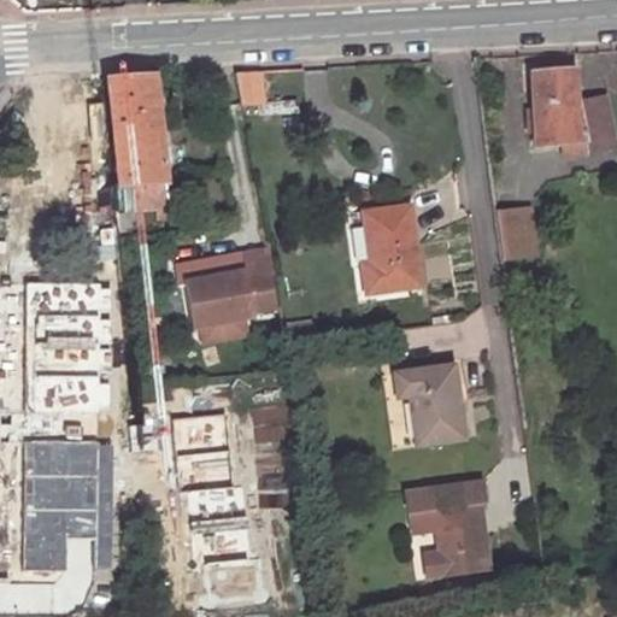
[(575,69),(530,74),(540,146),(586,141),(589,152),(616,145),(616,141),(606,95),(579,100),(575,69)]
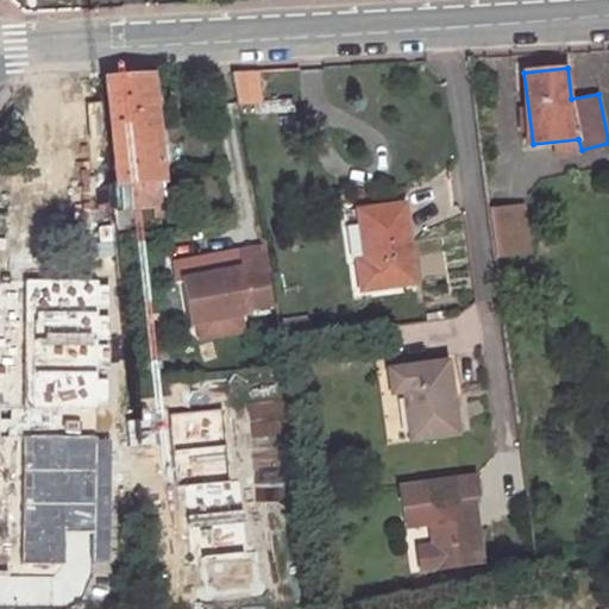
[(227,74),(232,104),(256,99),(251,73),(227,74)]
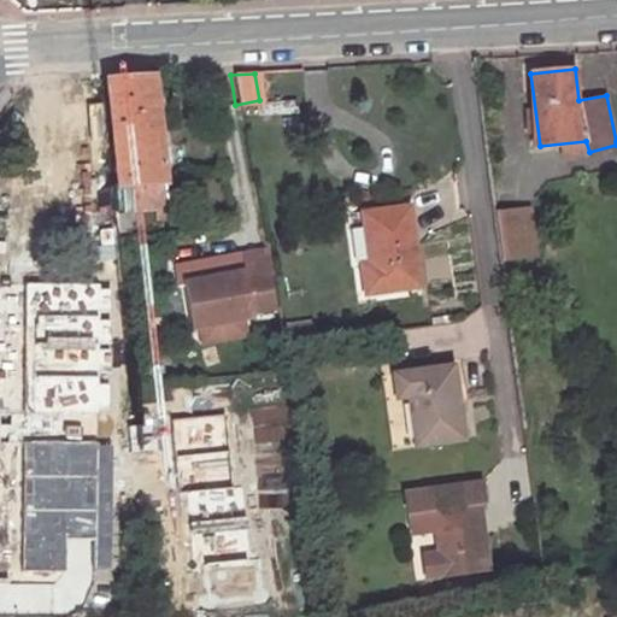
[(137,77),(107,81),(122,212),(166,207),(152,78),(137,77)]
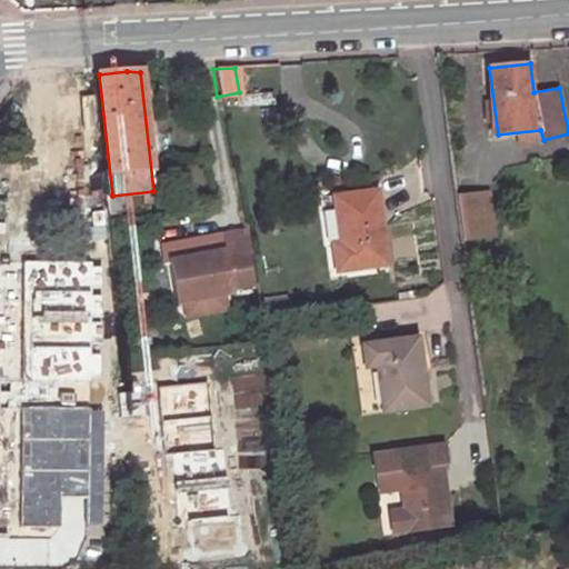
[(386,265),(375,191),(330,198),(337,243),(329,245),(333,272),(386,265)]
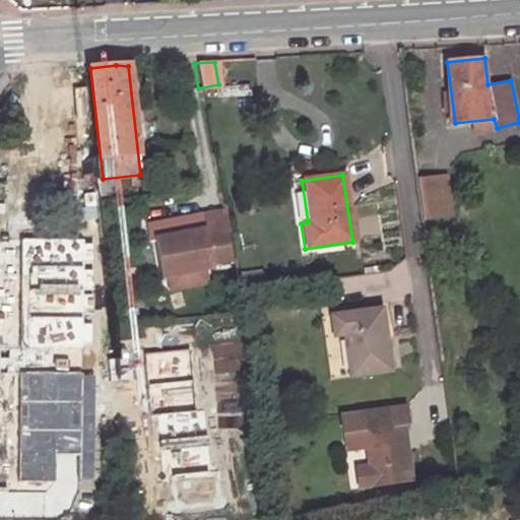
[(442,178),(414,182),(419,218),(448,214),(442,178)]
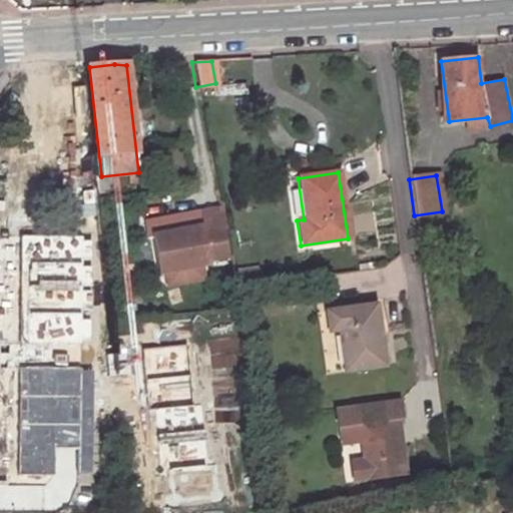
[(219,225),(216,207),(198,211),(201,228),(219,225)]
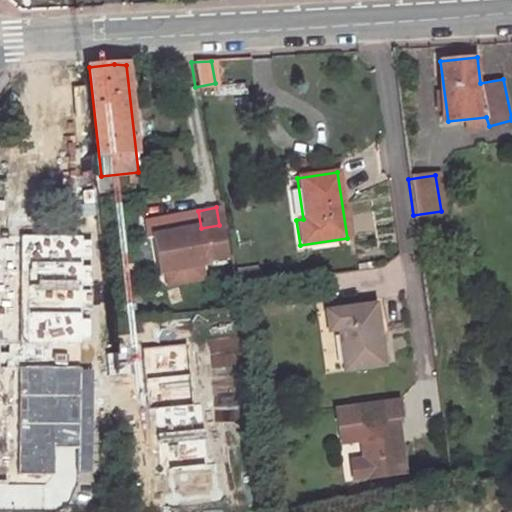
[(198,225),(149,235),(157,272),(163,271),(198,264),(205,262),(204,259),(227,254),(221,225),(219,225),(201,228),(199,229),(198,225)]
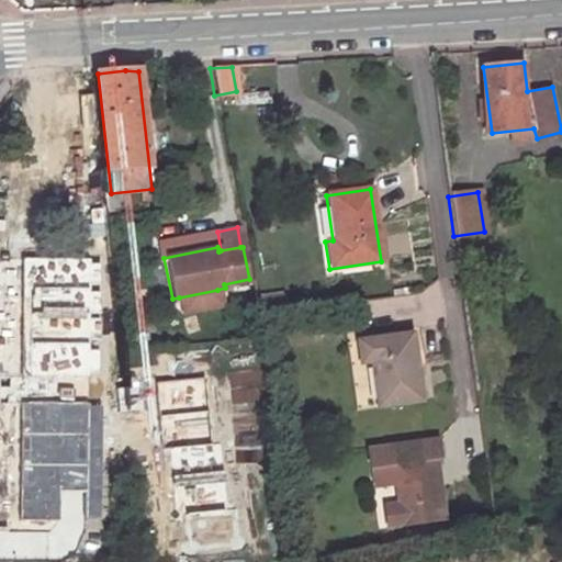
[(91,257),(23,257),(22,378),(91,378),(91,372),(100,372),(101,265),(93,265),(91,257)]
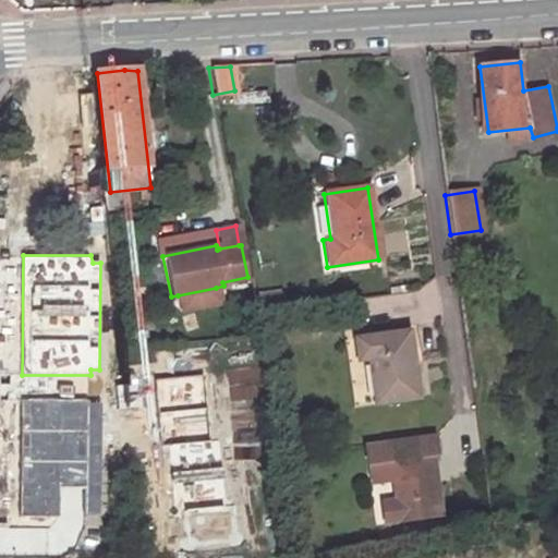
[(178,295),(181,310),(219,302),(216,288),(178,295)]
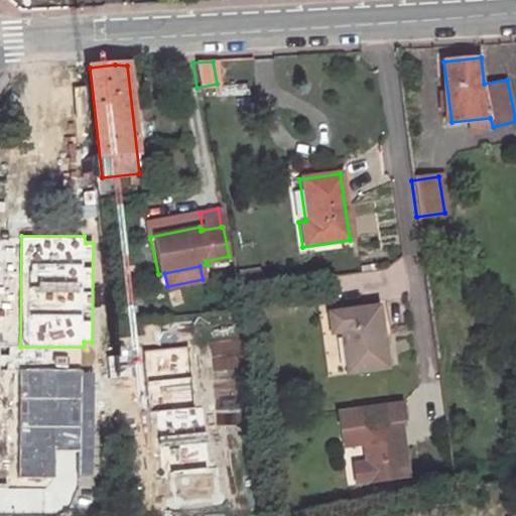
[(311,316),(320,380),(389,369),(379,306),(311,316)]
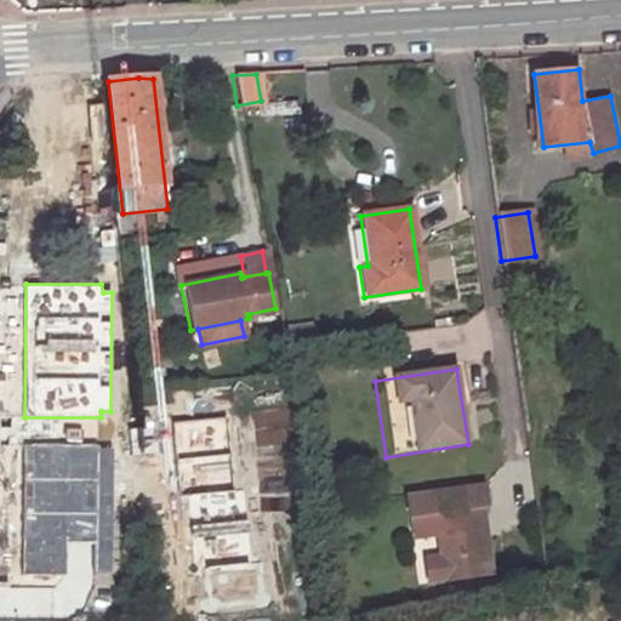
[(227,416),(172,420),(182,541),(193,540),(195,573),(206,571),(209,609),(267,605),(263,560),(251,562),(246,491),(233,493),(227,416)]
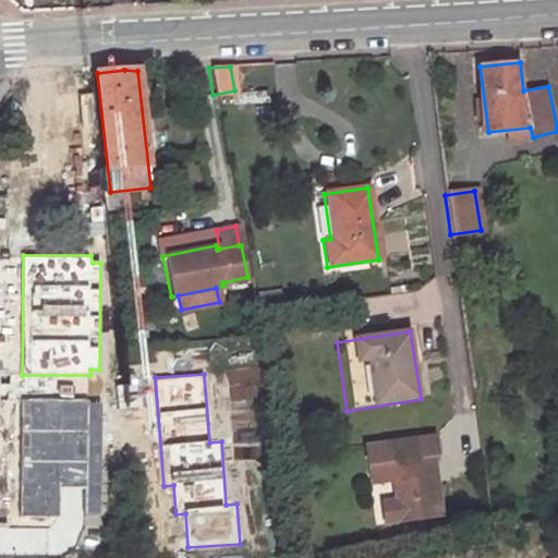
[(22,400),(21,513),(58,514),(58,483),(88,484),(88,514),(101,514),(102,404),(89,404),(89,400),(22,400)]
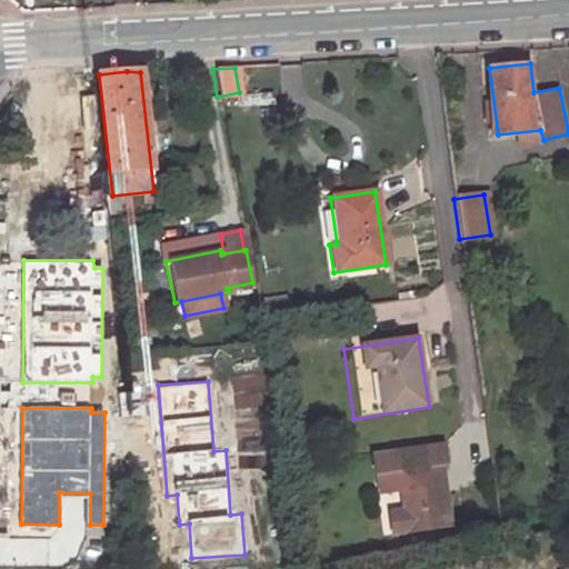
[(400,490),(405,510),(387,513),(391,536),(449,526),(439,466),(445,465),(440,442),(370,455),(375,477),(377,476),(392,473),(396,491),(400,490)]
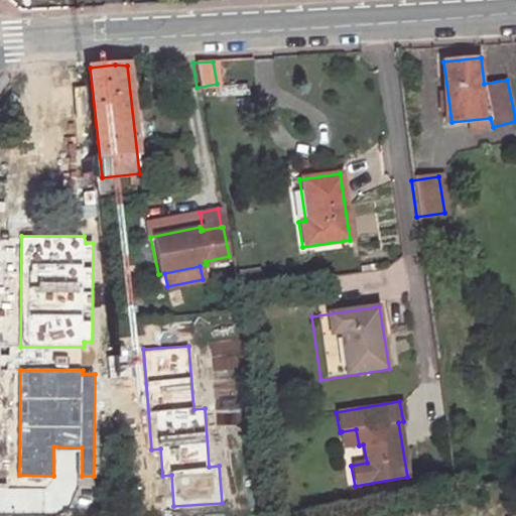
[(342,431),(345,447),(359,445),(356,429),(342,431)]
